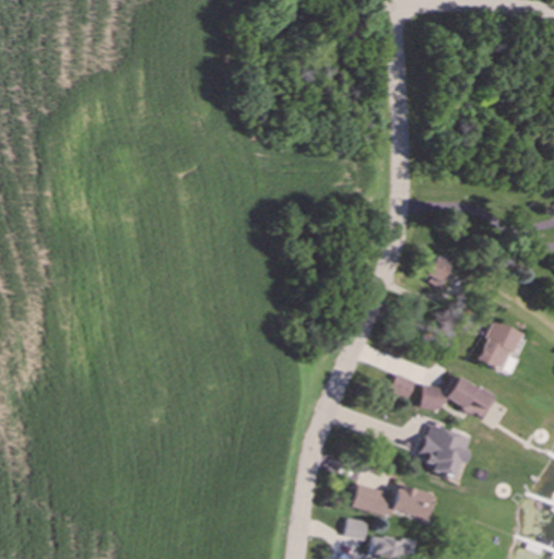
[(451,265),(436,258),(425,280),(439,287),(451,265)]
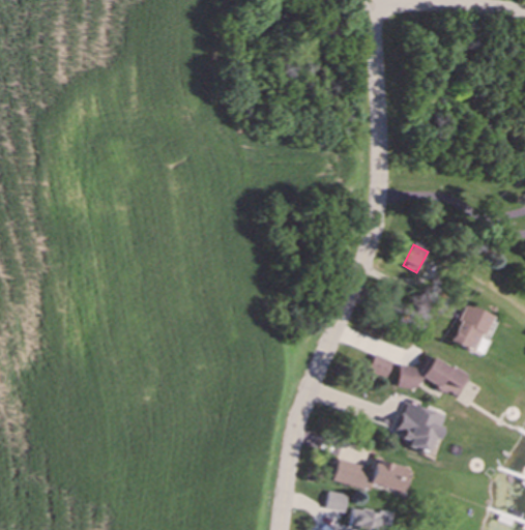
[(477,353),(494,316),(469,304),(451,342),(477,353)]
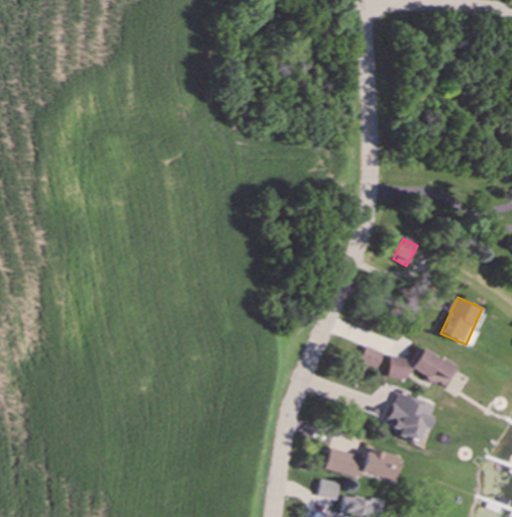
[(379,370),(384,351),(364,346),(359,364),(379,370)]
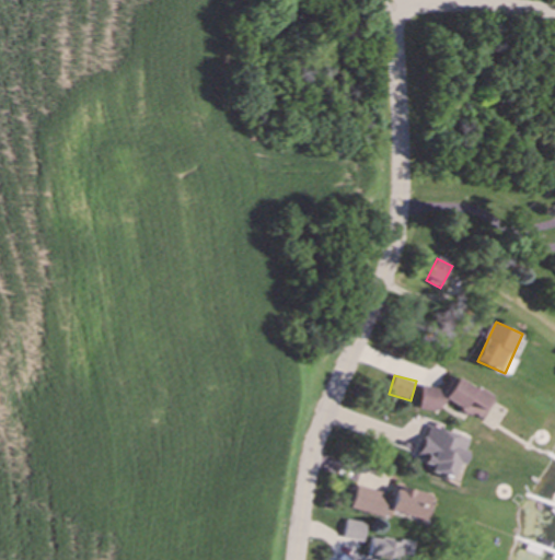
[(424,386),(420,409),(441,412),(448,400),(471,412),(476,413),(485,419),(493,405),(494,396),(477,387),(476,387),(453,375),(444,389),(424,386)]
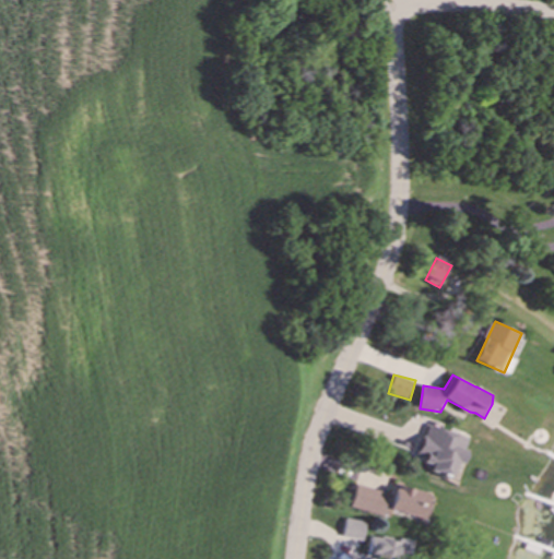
[(470,439),(429,425),(420,454),(426,456),(425,462),(433,465),(431,472),(451,478),(457,463),(461,464),(470,439)]
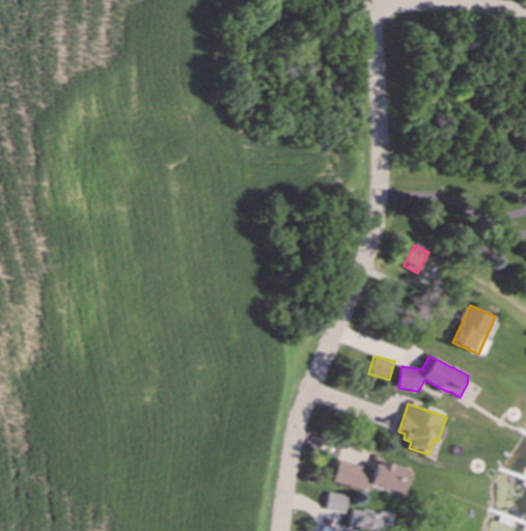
[(335,482),(370,492),(372,485),(403,494),(410,469),(377,459),(375,470),(341,460),(335,482)]
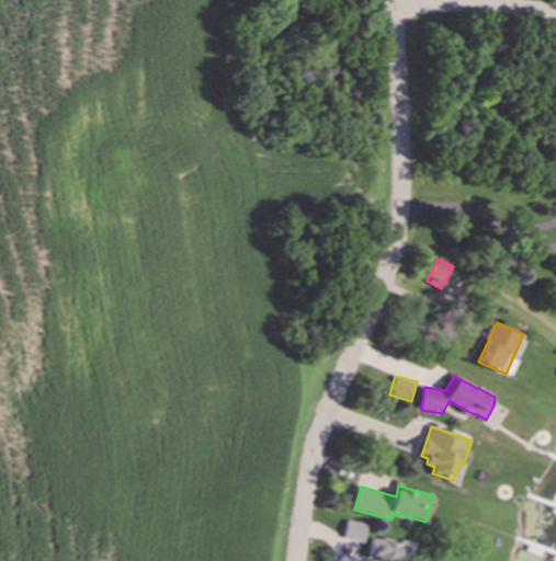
[(348,540),(367,541),(370,523),(349,521),(348,540)]
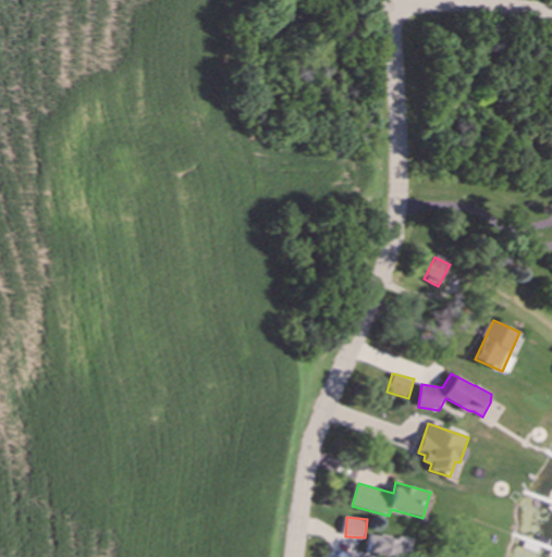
[(395,556),(399,556),(402,542),(372,535),(369,552),(395,556)]
